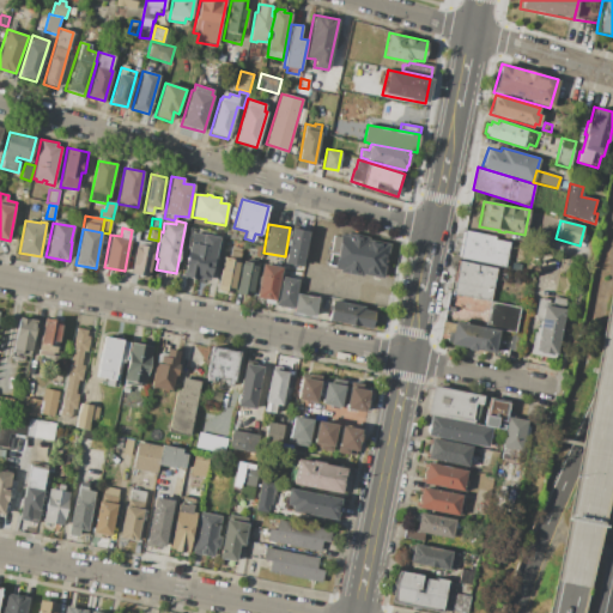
[(308,232),(302,267),(285,263),(291,229),(308,232)]
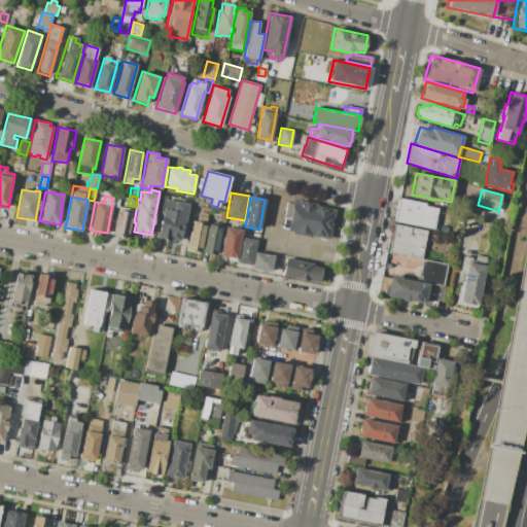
[(398,198),(394,219),(434,227),(438,210),(425,207),(426,203),(398,198)]
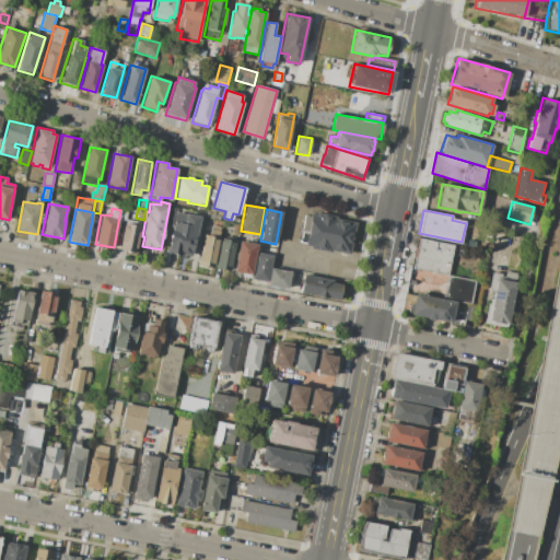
[(176,211),(199,217),(191,257),(167,253),(176,211)]
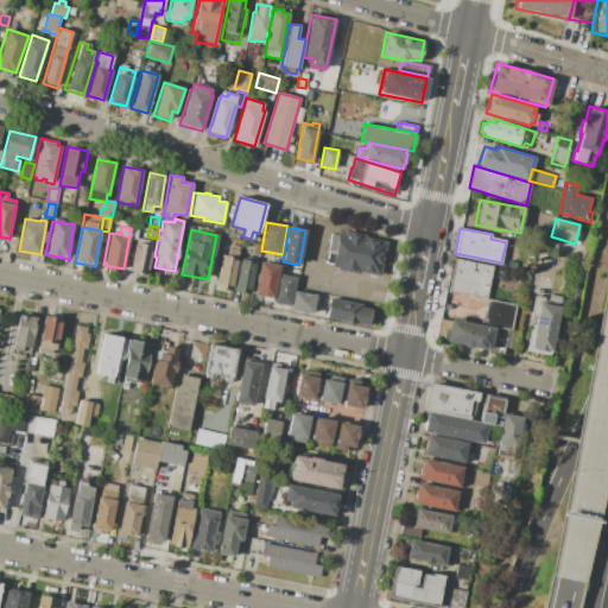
[(337,232),(343,233),(344,230),(367,235),(367,238),(386,241),(379,276),(360,272),(360,274),(337,270),(337,267),(324,264),(330,234),(336,235),(337,232)]
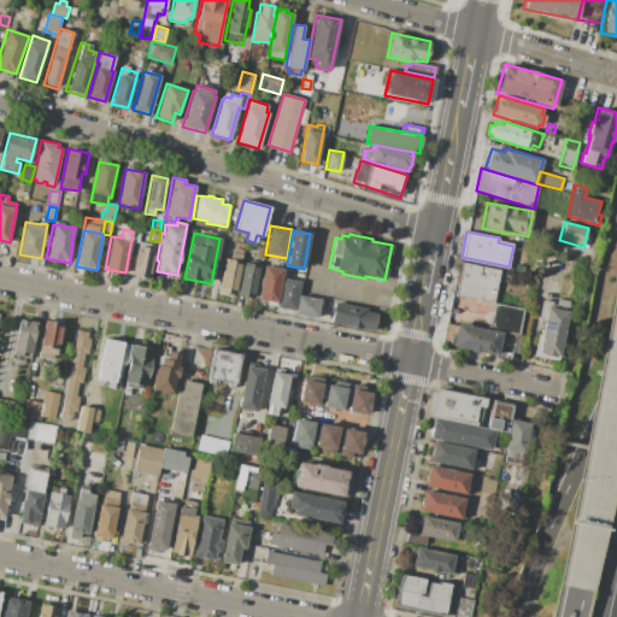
[(156,248),(150,278),(133,276),(139,242),(148,244),(147,246),(156,248)]
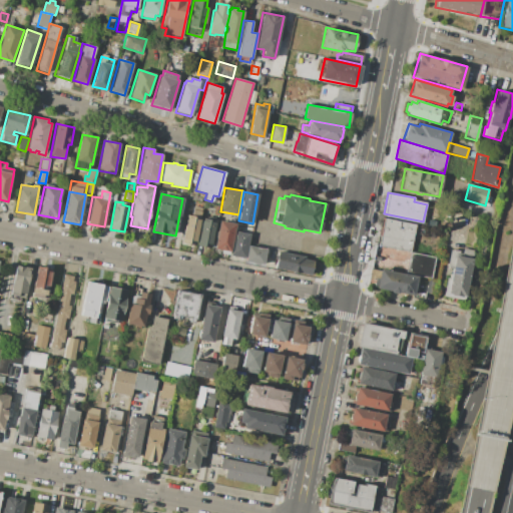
[(187,215),(191,215),(192,209),(193,209),(194,206),(203,208),(196,245),(182,243),(187,215)]
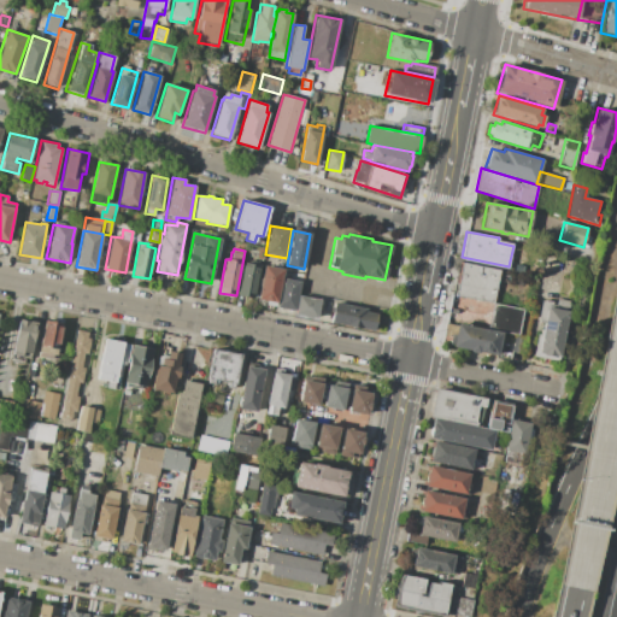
[(244,263),(248,263),(248,260),(260,263),(253,299),(238,297),(244,263)]
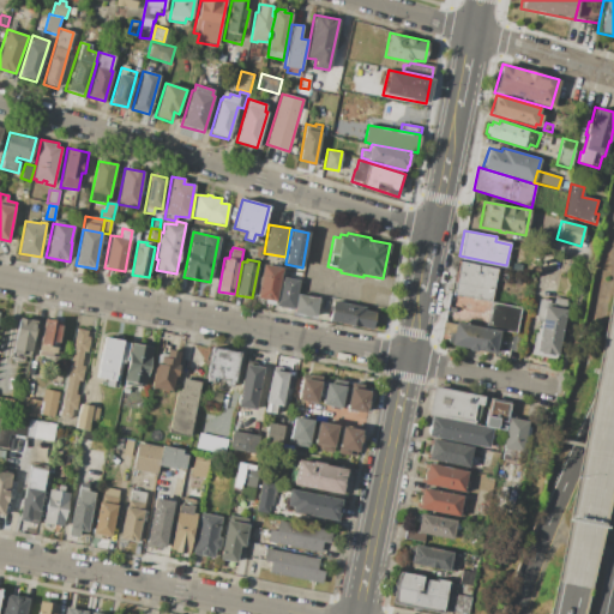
[(459,260),(498,269),(491,301),(453,293),(459,260)]
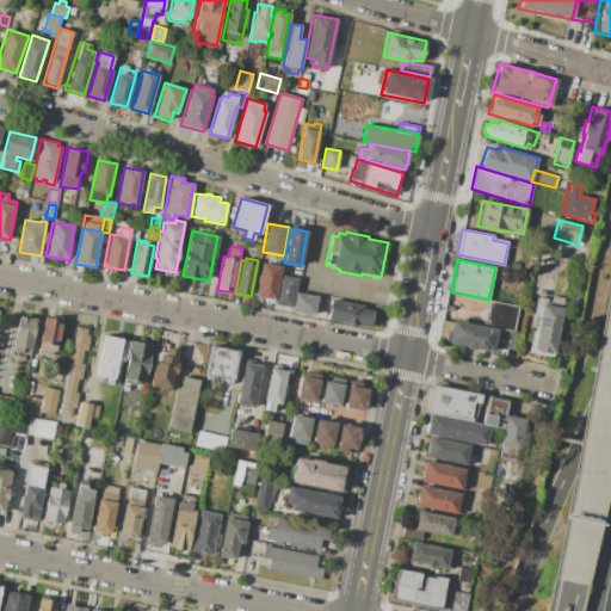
[(261,263),(281,266),(275,302),(254,297),(261,263)]
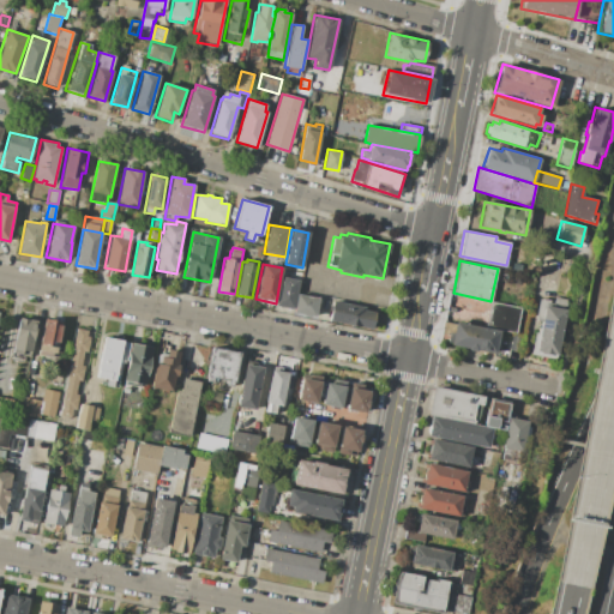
[(282,276),(300,280),(298,294),(295,308),(276,305),(276,304),(282,276)]
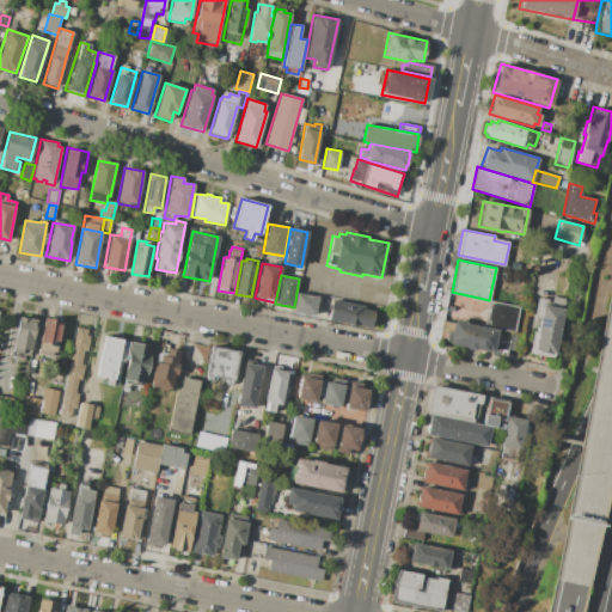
[(452,292),(489,300),(484,325),(447,318),(452,292)]
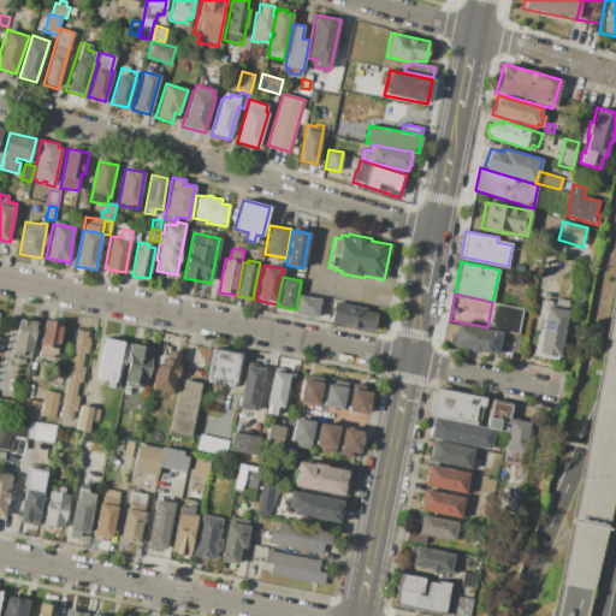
[(319,298),(321,300),(320,304),(319,304),(315,319),(295,315),(296,309),(298,295),(319,298)]
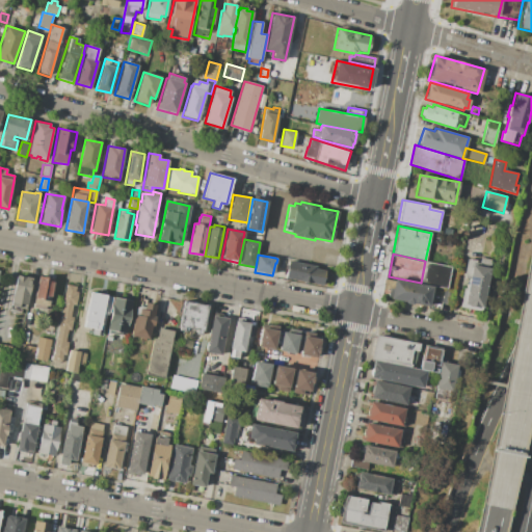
[(467,258),(480,261),(481,258),(490,260),(489,262),(491,263),(482,312),(459,307),(463,287),(466,288),(467,284),(468,284),(470,276),(463,275),(467,258)]
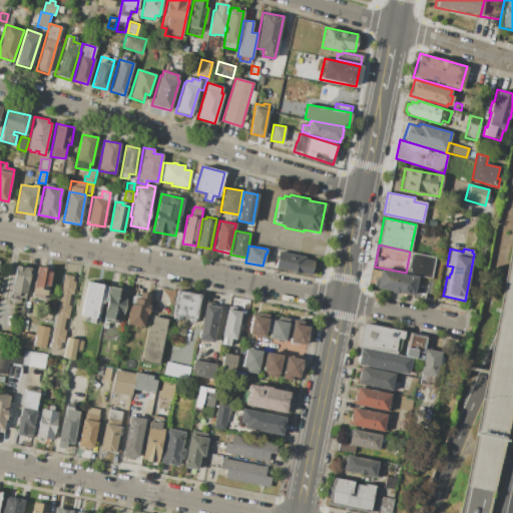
[(279,251),(305,257),(305,259),(313,261),(311,276),(275,269),(279,251)]
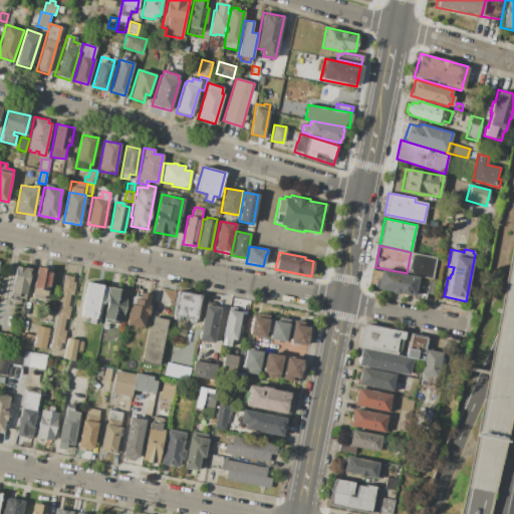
[(411,252),(436,256),(432,279),(407,273),(411,252)]
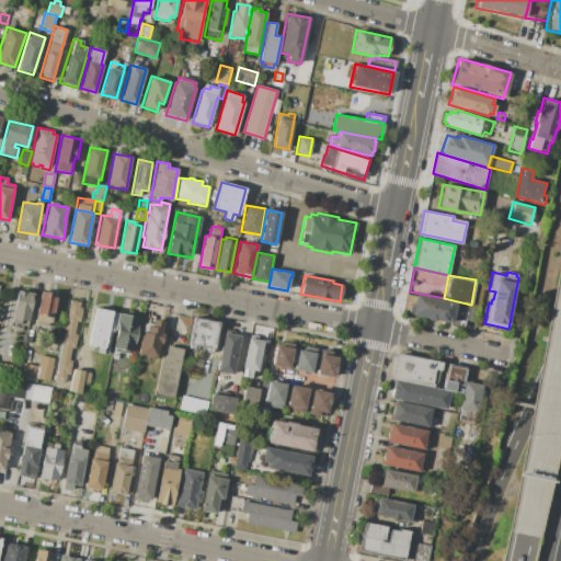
[(16,288),(31,292),(31,296),(33,296),(27,327),(11,323),(16,288)]
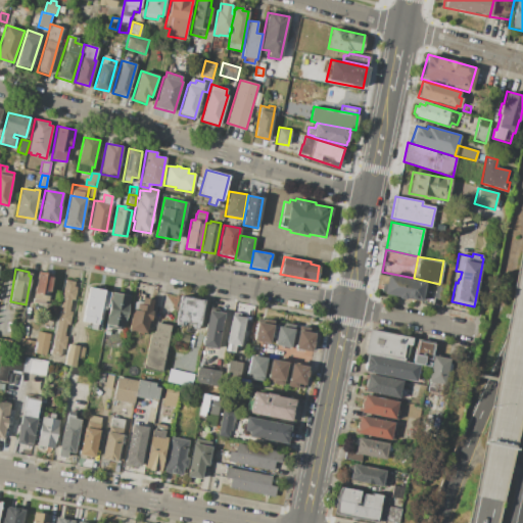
[(37,271),(53,273),(48,301),(45,301),(44,303),(32,301),(37,271)]
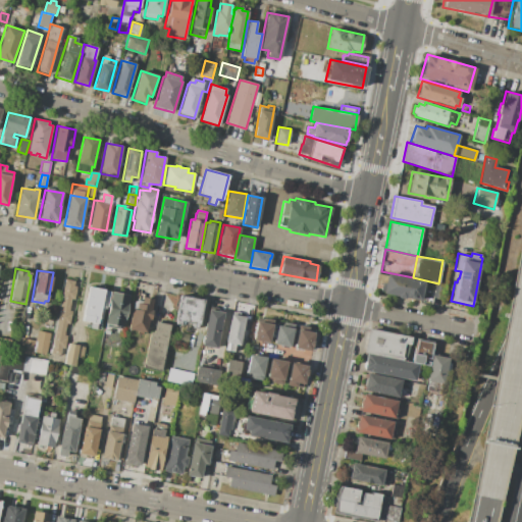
[(386,273),(424,281),(421,301),(404,297),(404,299),(398,298),(398,296),(380,293),(382,282),(384,282),(386,273)]
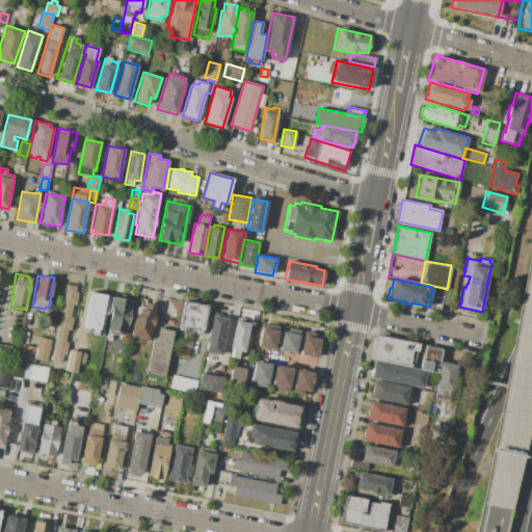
[(65,284),(77,286),(76,291),(79,291),(76,306),(73,306),(71,317),(74,317),(72,330),(69,329),(67,342),(69,342),(65,354),(63,354),(62,363),(50,361),(65,284)]
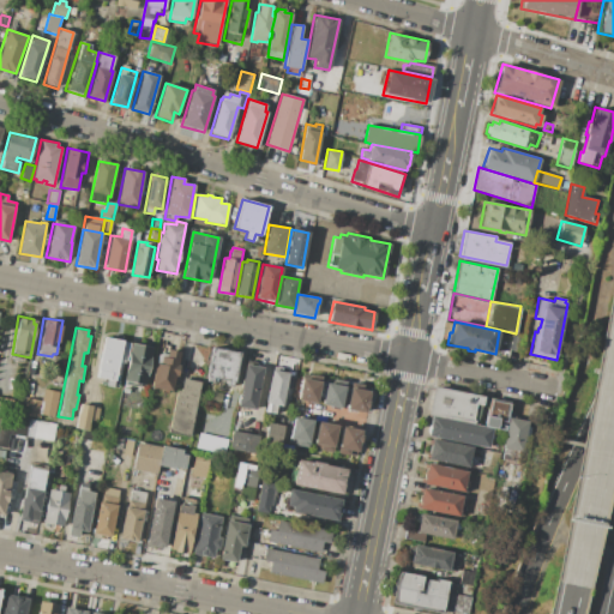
[(512,333),(524,336),(521,353),(510,350),(512,333)]
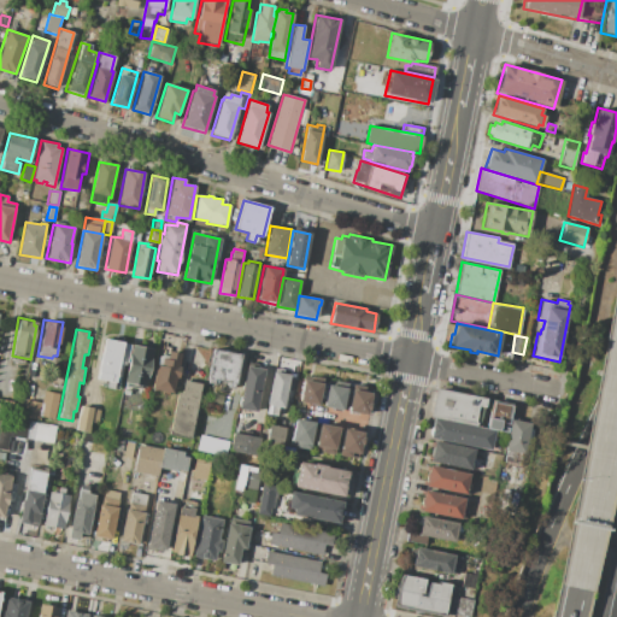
[(104,339),(122,342),(123,340),(127,341),(127,342),(130,344),(125,366),(123,366),(121,376),(122,376),(121,385),(116,383),(115,389),(106,387),(107,380),(97,378),(104,339)]
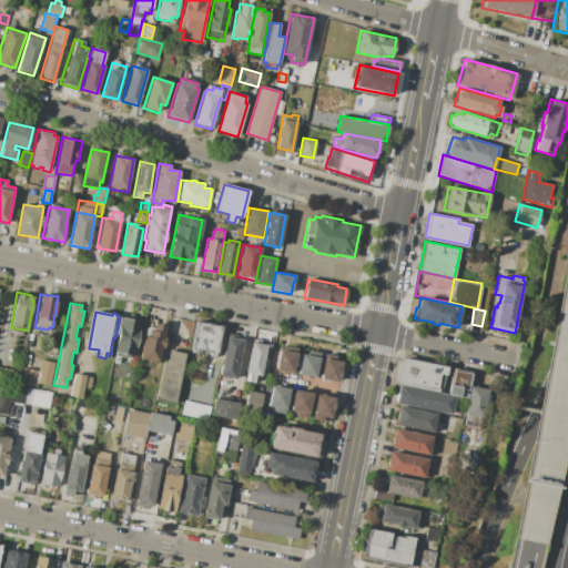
[(121,317),(142,321),(135,355),(132,355),(131,358),(127,357),(125,363),(113,361),(121,317)]
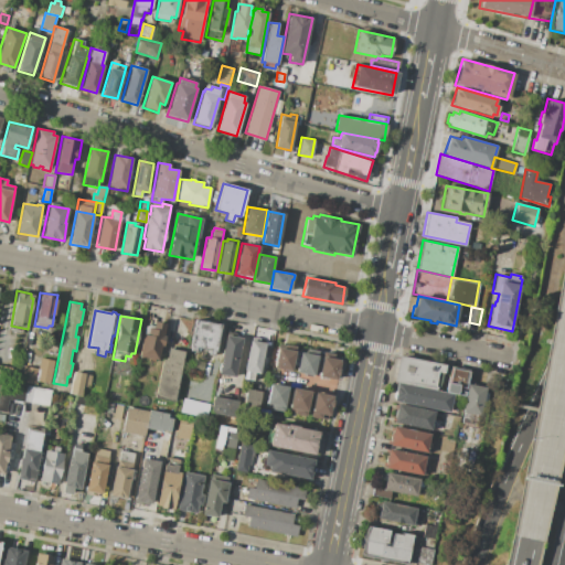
[(194,319),(221,324),(214,356),(189,352),(194,319)]
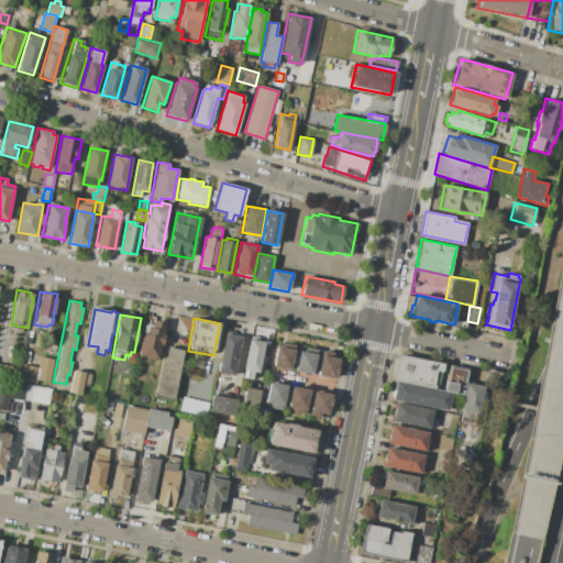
[(164,322),(158,359),(140,355),(143,332),(147,333),(148,326),(153,327),(154,321),(164,322)]
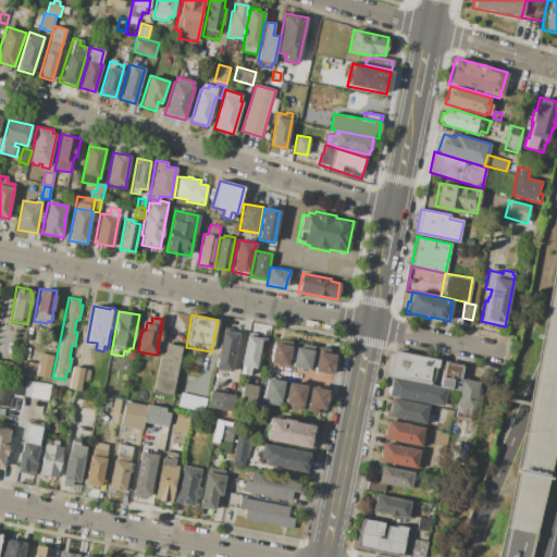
[(222,330),(239,333),(232,371),(215,368),(222,330)]
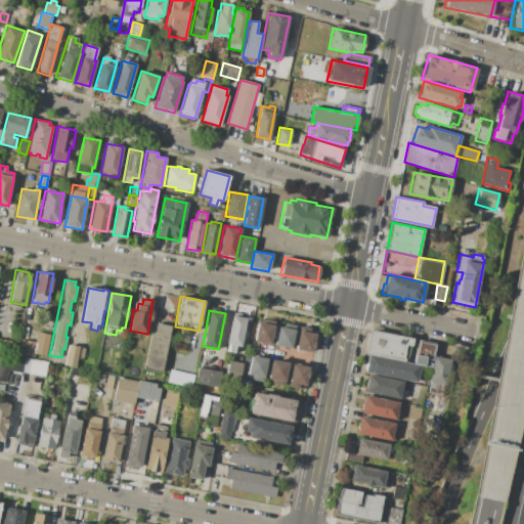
[(232,315),(246,318),(241,347),(237,346),(236,354),(227,352),(229,345),(227,344),(232,315)]
